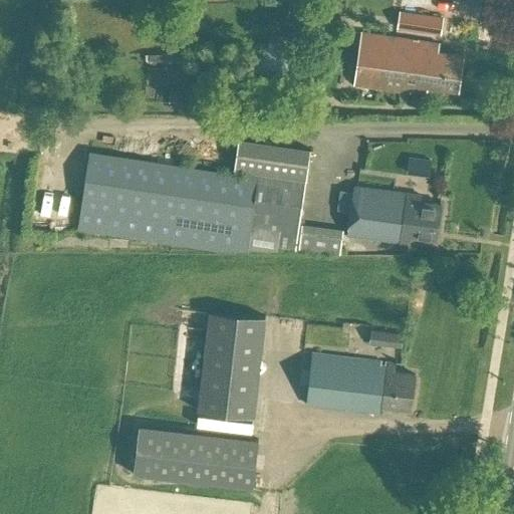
[(443,18),(399,11),(397,27),(441,34),(443,18)]
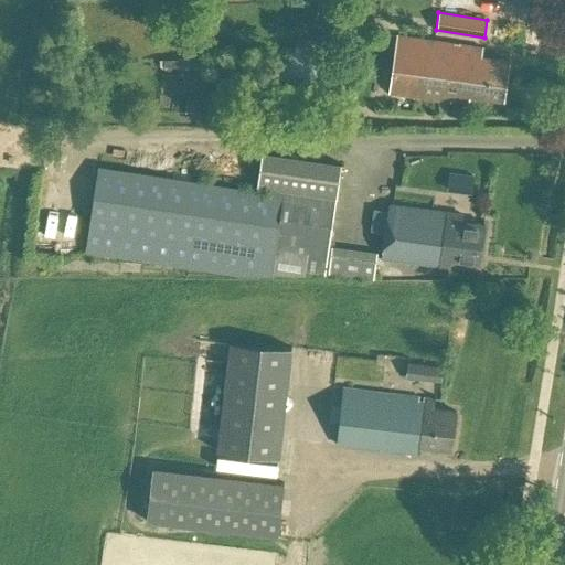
[(482,49),(396,35),(393,64),(507,81),(509,61),(481,57),(482,49)]
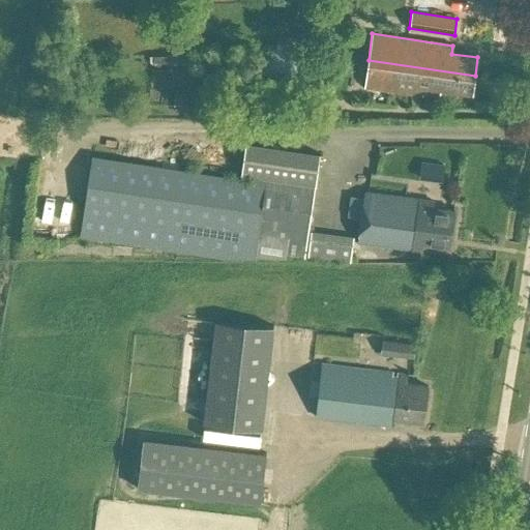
[(206,48),(206,34),(193,34),(193,48),(206,48)]
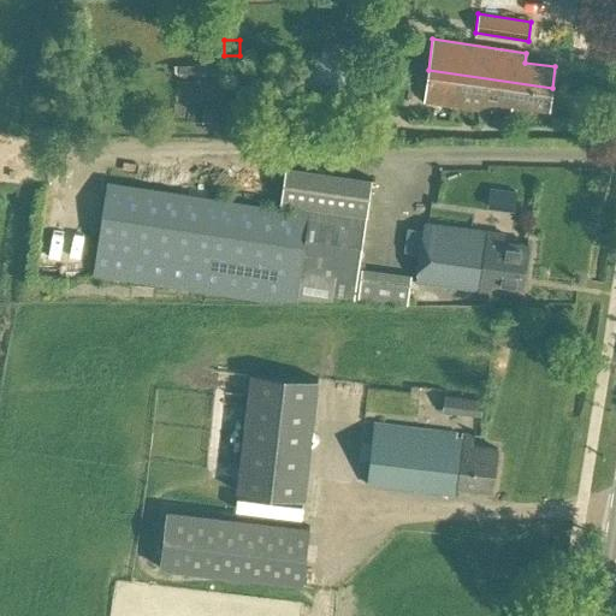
[(323,49),(304,81),(321,111),(355,110),(374,81),(357,49),(323,49)]
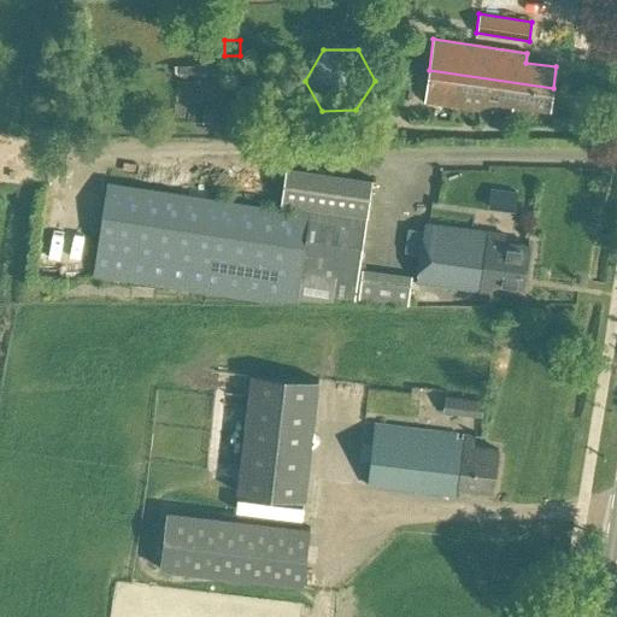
[(210,74),(209,63),(180,65),(180,75),(210,74)]
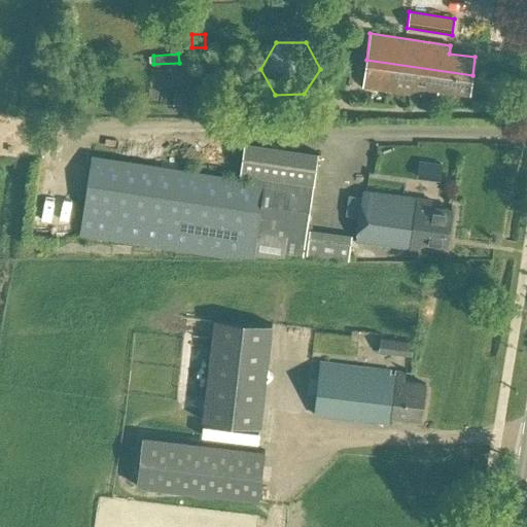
[(469,94),(472,75),(366,60),(362,86),(414,95),(414,91),(437,94),(438,90),(469,94)]
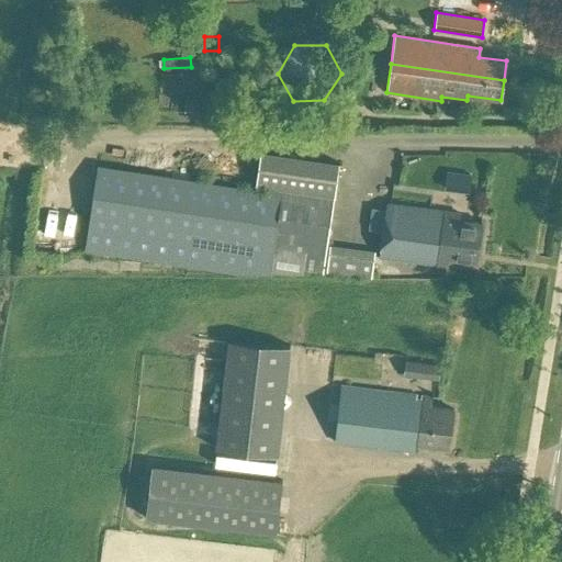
[(272,194),(98,167),(85,250),(235,273),(272,272),(272,270),(293,276),(303,273),(304,269),(324,271),(339,164),(260,152),(256,184),(273,187),(272,194)]
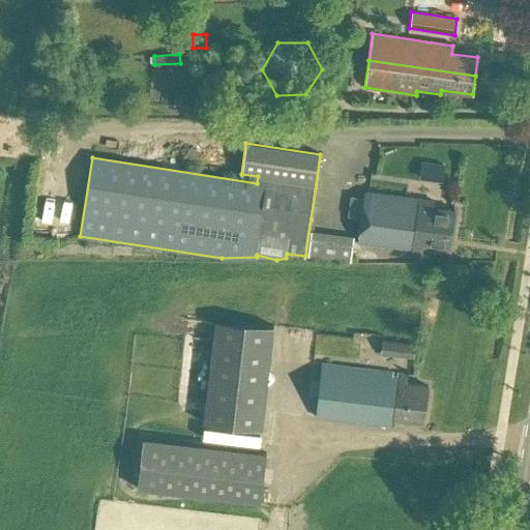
[(365,190),(357,240),(421,251),(422,243),(449,247),(454,210),(433,207),(434,201),(365,190)]
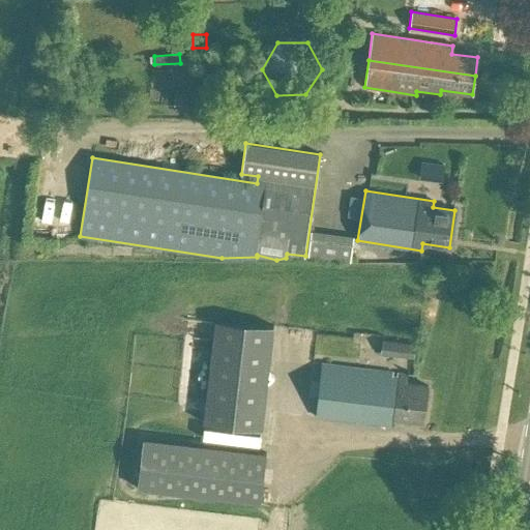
[(325,235),(311,233),(308,254),(322,256),(325,235)]
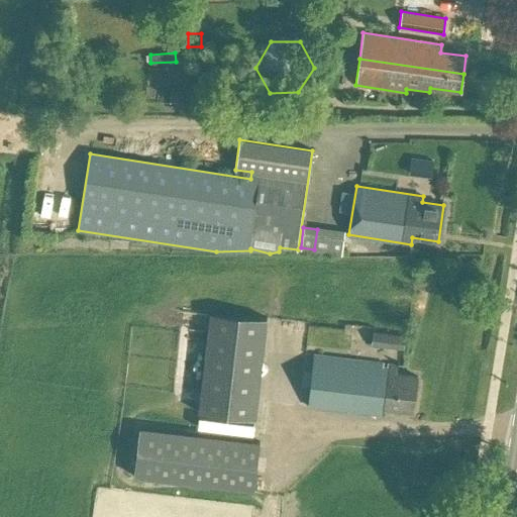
[(331,231),(317,229),(314,249),(328,251),(331,231)]
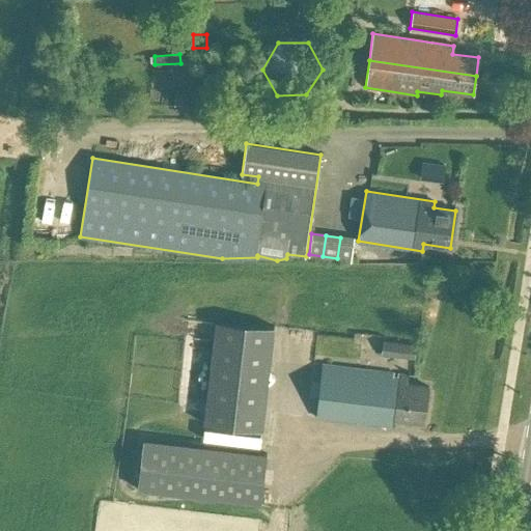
[(355,240),(340,238),(337,258),(352,260),(355,240)]
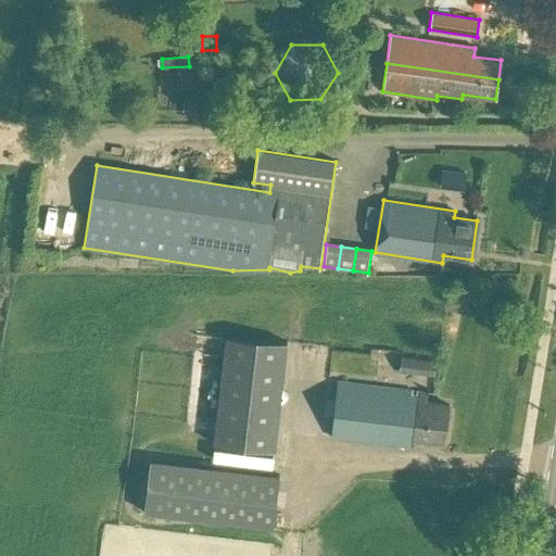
[(227,335),(214,443),(275,451),(288,342),(227,335)]
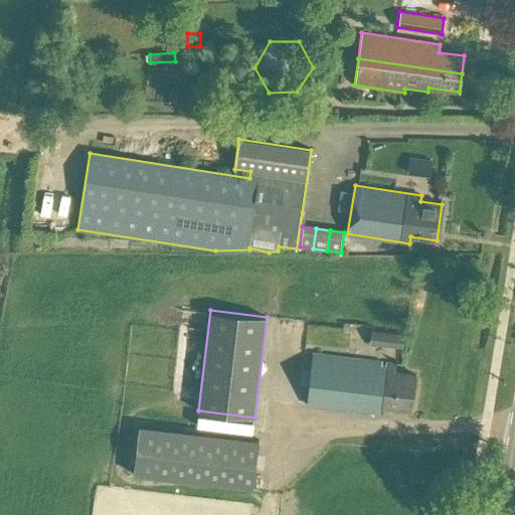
[(403,335),(371,331),(369,344),(402,347),(403,335)]
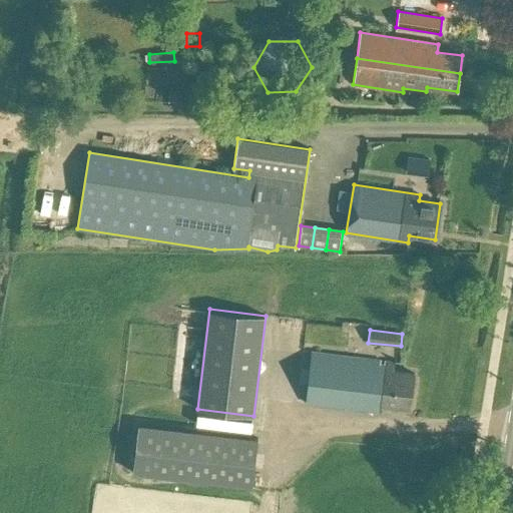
[(394,362),(311,352),(306,403),(379,412),(380,405),(410,409),(415,374),(393,371),(394,362)]
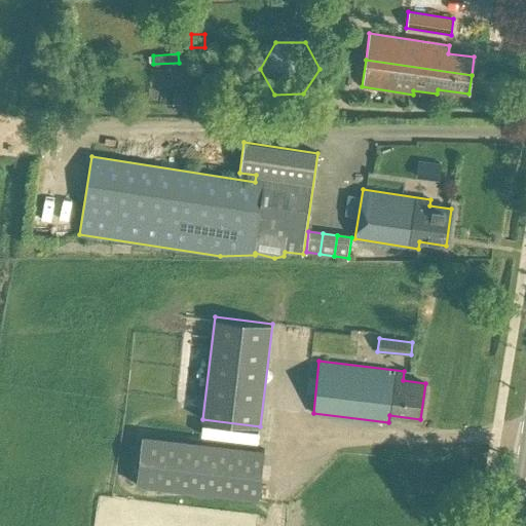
[(265,449),(142,435),(136,484),(259,498),(265,449)]
